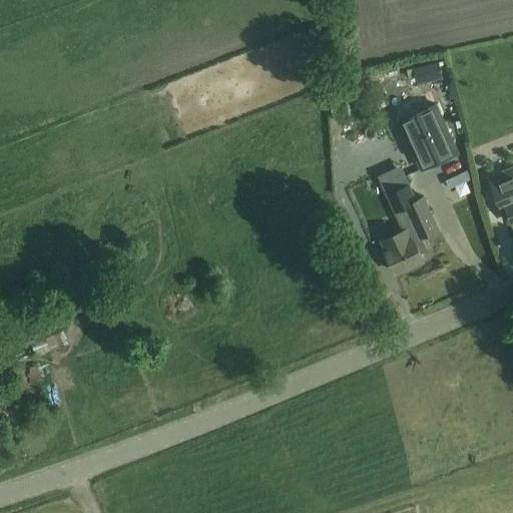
[(414,68),(418,81),(441,75),(438,62),(414,68)]
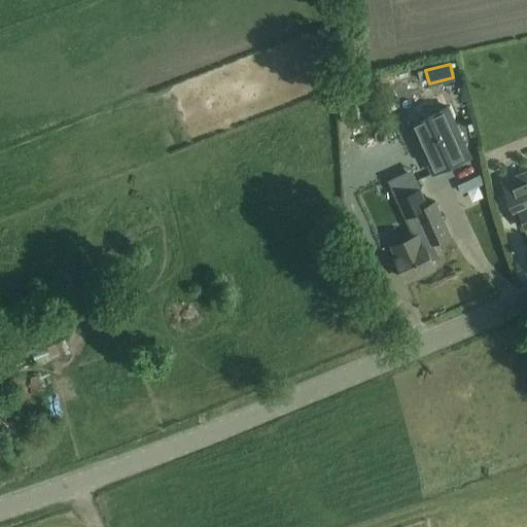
[(469,156),(447,107),(411,124),(433,173),(469,156)]
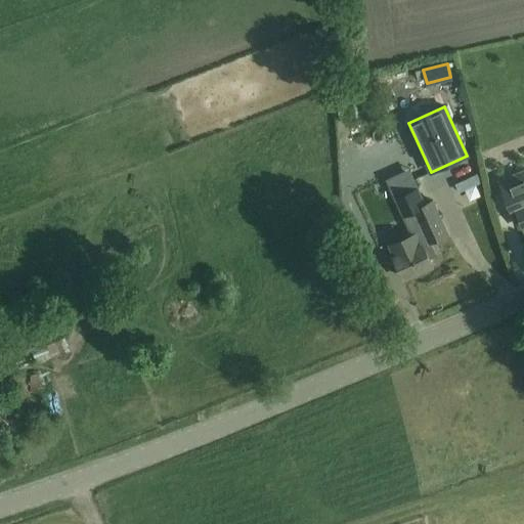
[(523,226),(523,172),(499,183),(512,212),(517,210),(523,226)]
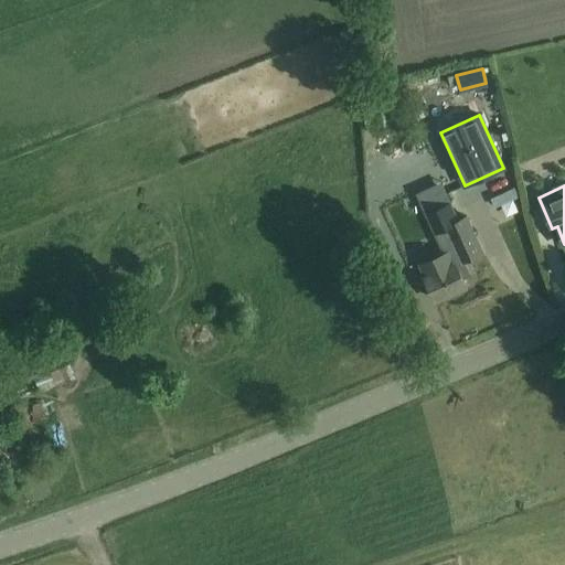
[(491,199),(494,206),(513,198),(510,190),(491,199)]
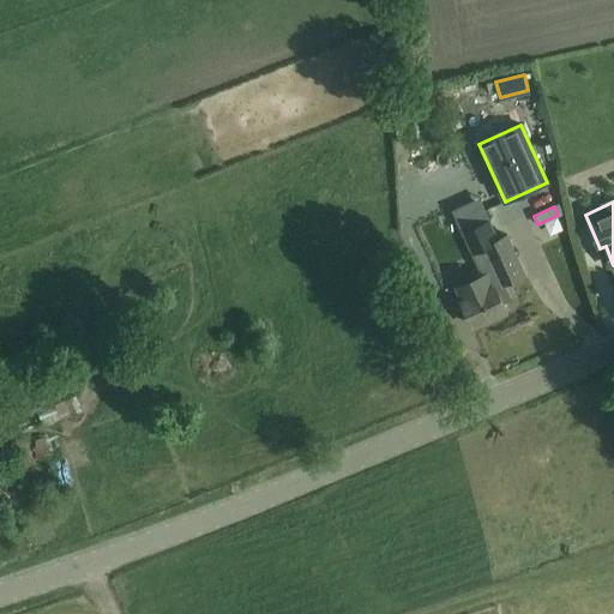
[(477,226),(463,233),(483,276),(456,288),(463,306),(461,307),(468,324),(471,323),(473,326),(515,307),(504,284),(524,275),(506,236),(486,246),(483,239),(477,226)]
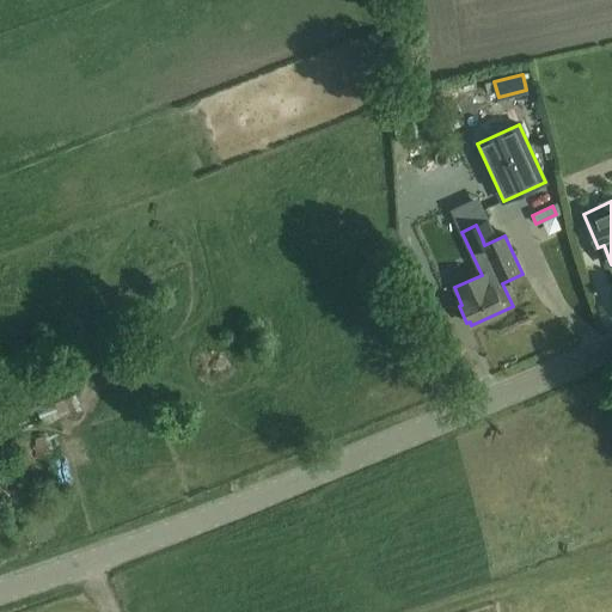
[(35,407),(42,426),(81,409),(74,391),(35,407)]
